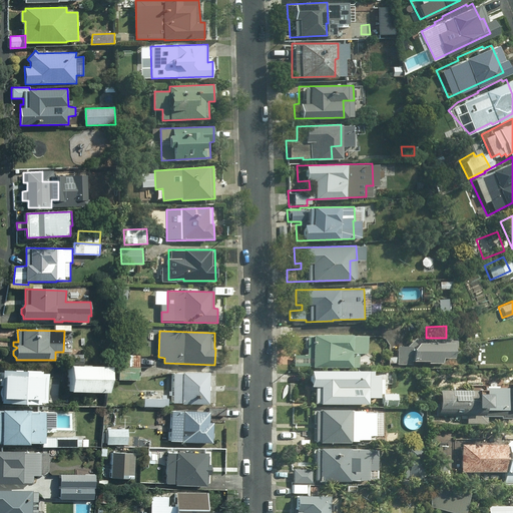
[(362,336),(302,335),(302,355),(291,355),(291,367),(354,368),(354,354),(362,354),(362,336)]
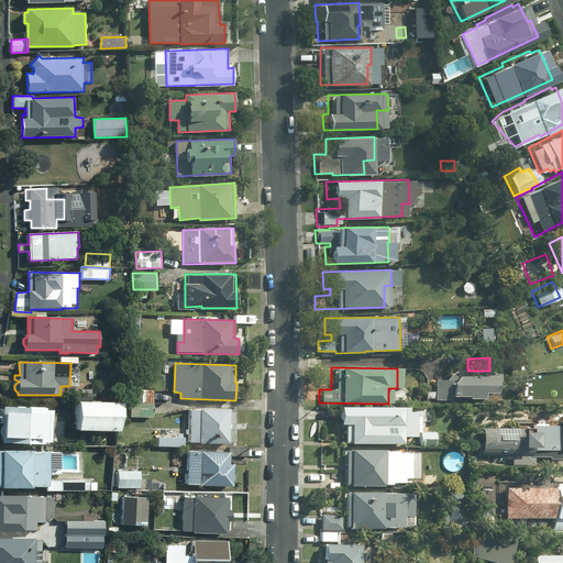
[(443,379),(431,381),(431,392),(428,392),(428,399),(454,399),(453,397),(462,397),(462,399),(476,399),(476,393),(488,393),(488,382),(497,382),(497,372),(452,371),(443,379)]
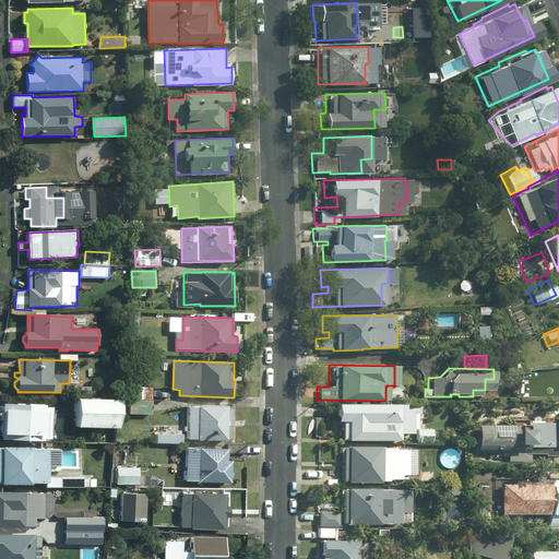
[(91,387),(75,387),(75,397),(90,399),(91,387)]
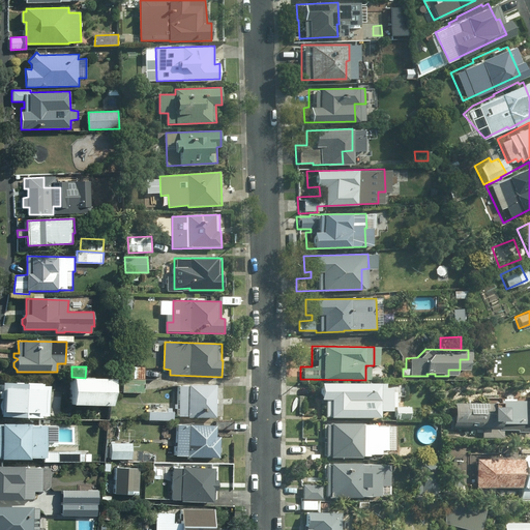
[(144,393),(144,369),(119,366),(119,379),(125,379),(127,392),(144,393)]
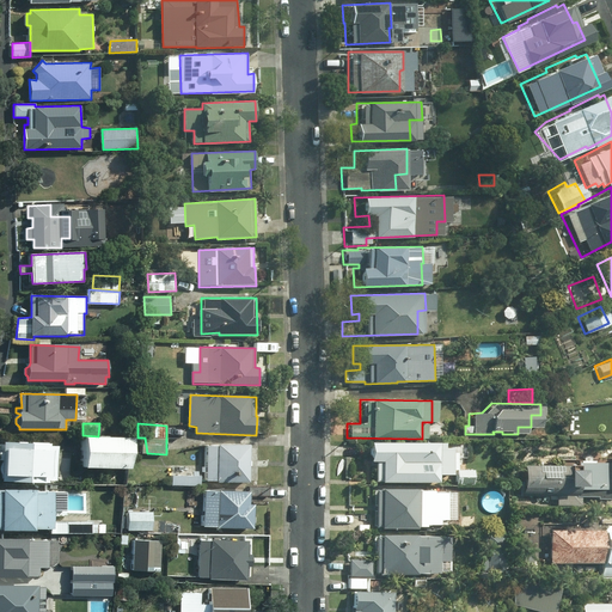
[(132,439),(85,438),(85,467),(132,469),(132,439)]
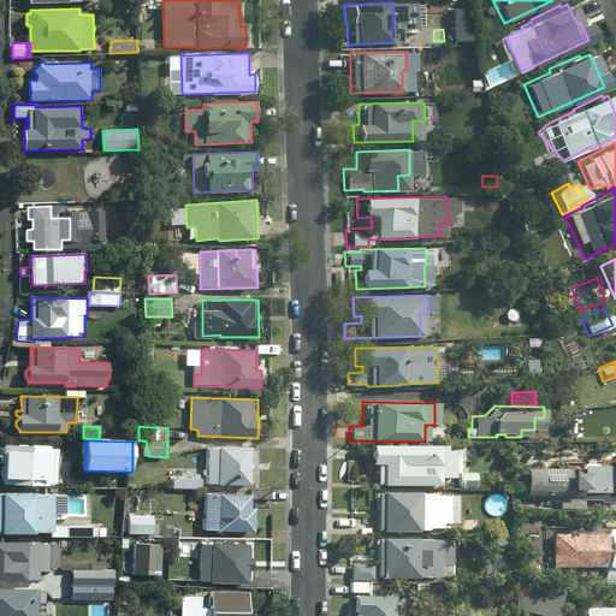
[(4,445),(3,485),(48,486),(49,484),(57,484),(59,449),(51,449),(52,446),(4,445)]
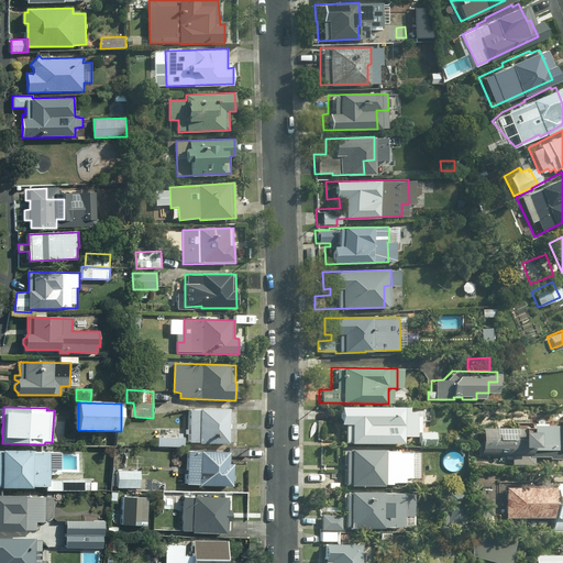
[(396,407),(332,407),(332,424),(340,424),(340,441),(343,441),(343,442),(398,443),(397,431),(411,431),(411,426),(420,426),(419,415),(404,415),(404,408),(396,408),(396,407)]
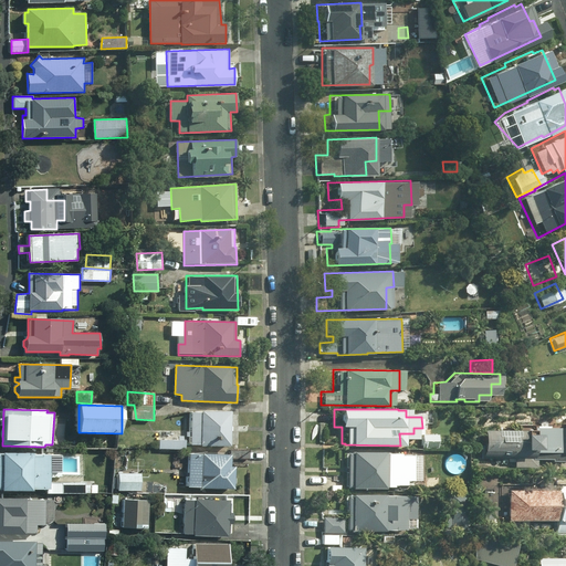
[(231,447),(232,411),(191,411),(190,446),(201,446),(201,447),(231,447)]
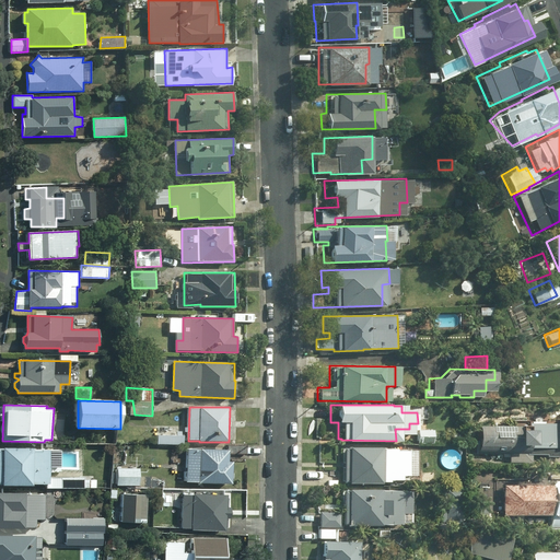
[(506,426),(470,424),(470,454),(506,454),(506,464),(527,465),(527,454),(541,454),(541,456),(556,456),(556,447),(559,446),(559,416),(549,417),(549,423),(522,423),(522,421),(506,420),(506,426)]
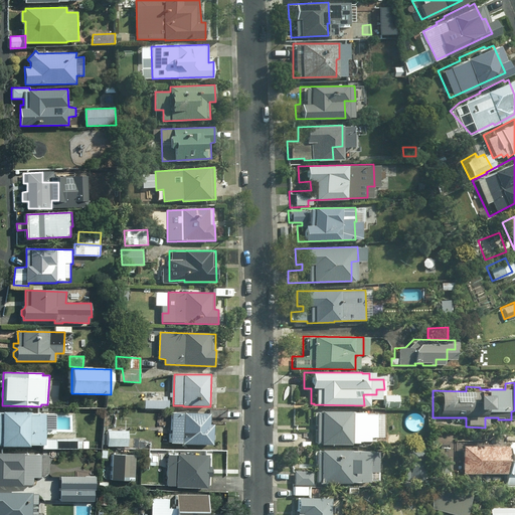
[(394,407),(394,395),(380,394),(381,407),(394,407)]
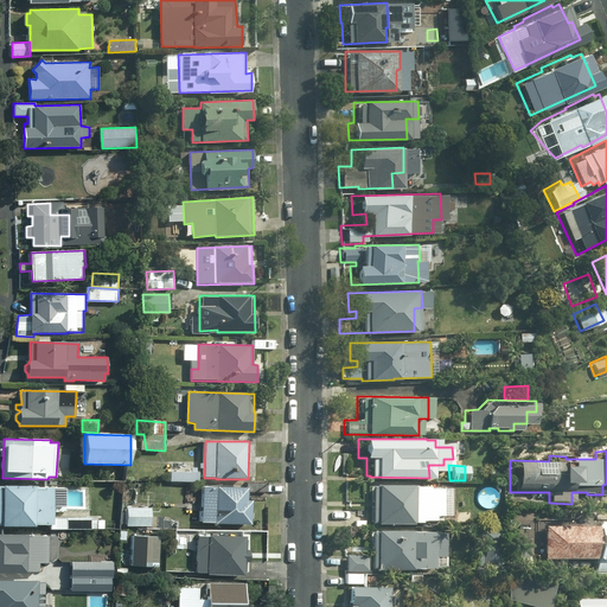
[(191,472),(172,472),(171,481),(199,484),(199,472),(197,472),(197,468),(191,467),(191,472)]
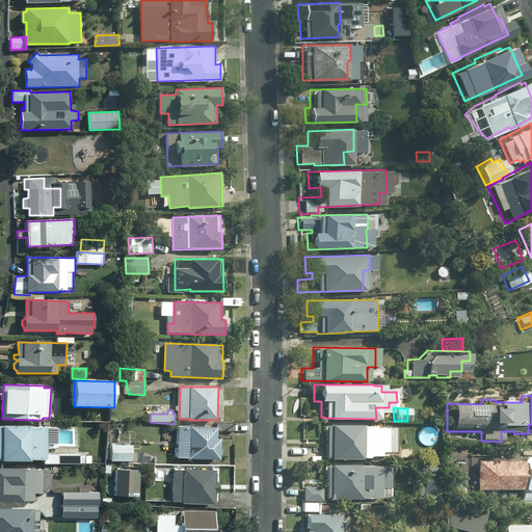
[(235,423),(219,423),(219,431),(235,431),(235,423)]
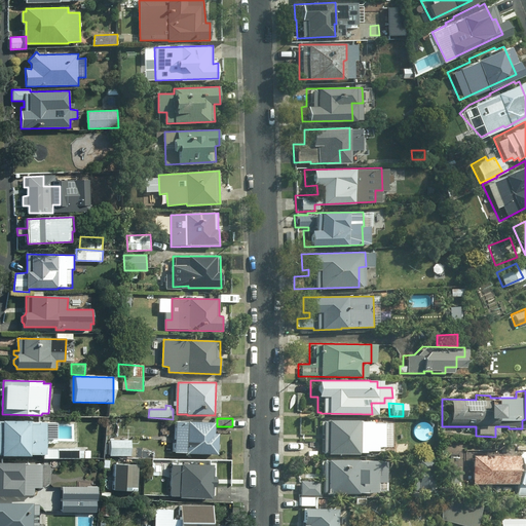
[(368,421),(316,420),(316,454),(361,453),(361,451),(373,451),(373,446),(386,446),(386,423),(368,423),(368,421)]
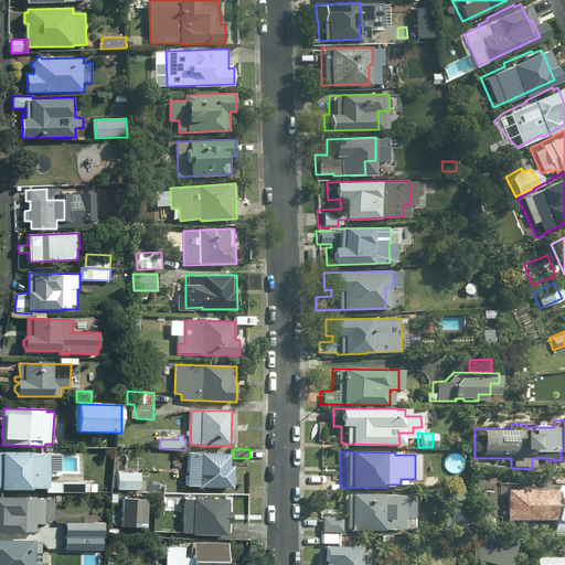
[(60,454),(0,452),(0,489),(2,489),(2,491),(33,491),(33,488),(50,488),(50,476),(57,476),(57,471),(60,471),(60,454)]
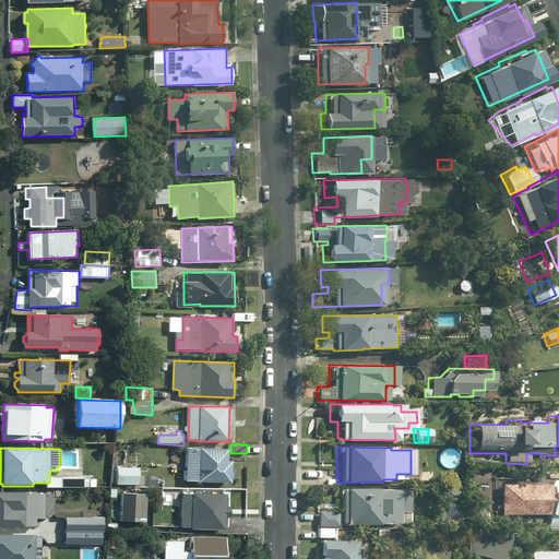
[(229,449),(187,449),(186,480),(232,483),(233,461),(228,461),(229,449)]
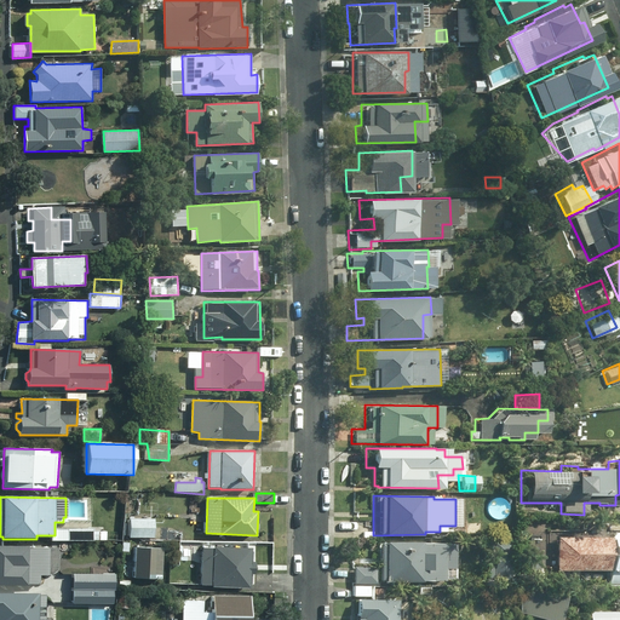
[(131,518),(130,538),(154,538),(155,518),(131,518)]
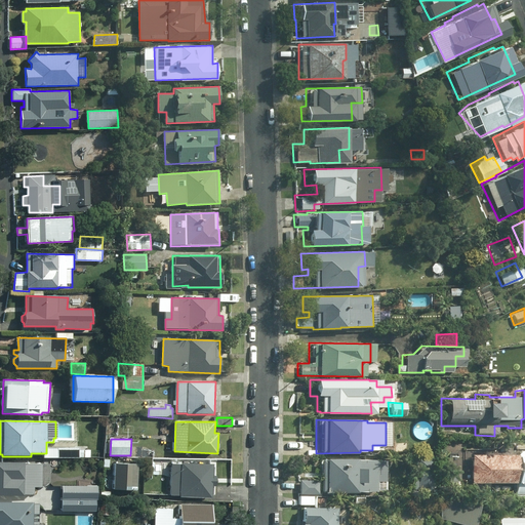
[(89,446),(81,446),(81,457),(90,456),(90,449),(89,450),(89,446)]
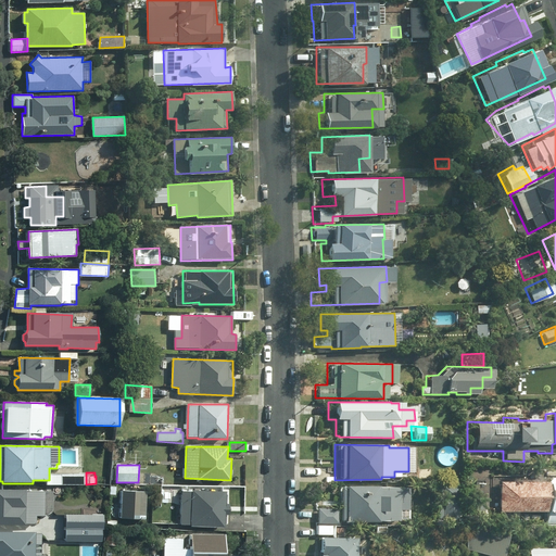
[(85,474),(50,474),(50,484),(85,485),(85,474)]
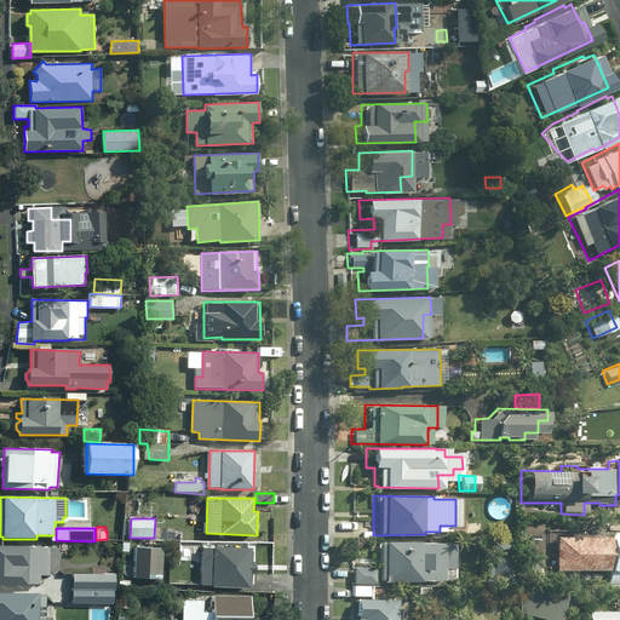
[(619,528),(544,530),(544,570),(606,569),(606,584),(619,583),(619,528)]
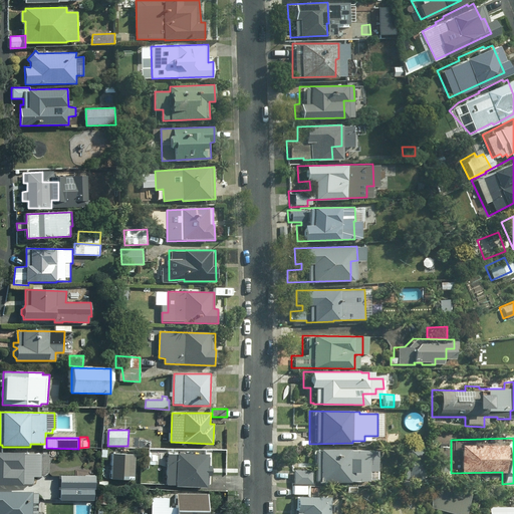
[(419,450),(401,449),(400,480),(418,481),(419,450)]
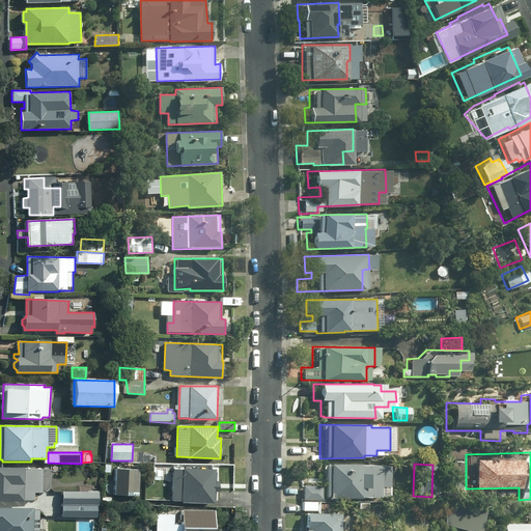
[(376,466),(319,465),(319,498),(376,497),(376,466)]
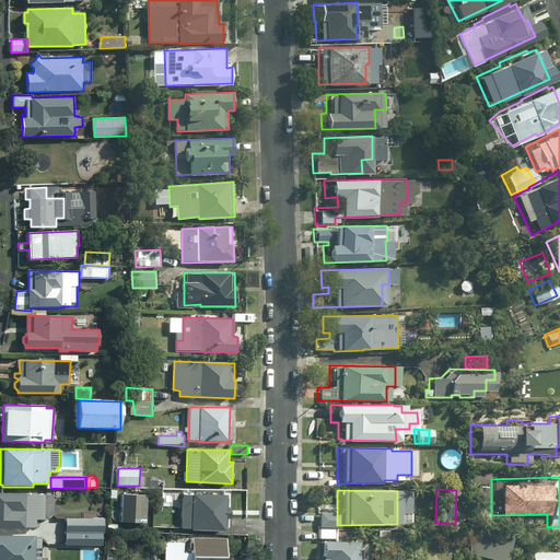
[(53,494),(0,492),(0,528),(25,529),(25,528),(36,528),(37,520),(45,520),(53,514),(53,494)]
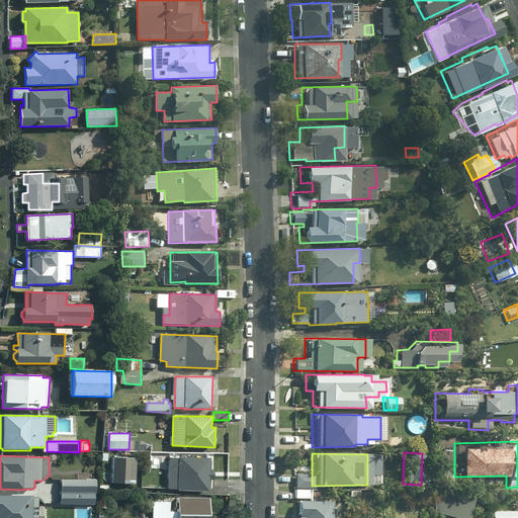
[(138,457),(113,456),(111,484),(136,485),(138,457)]
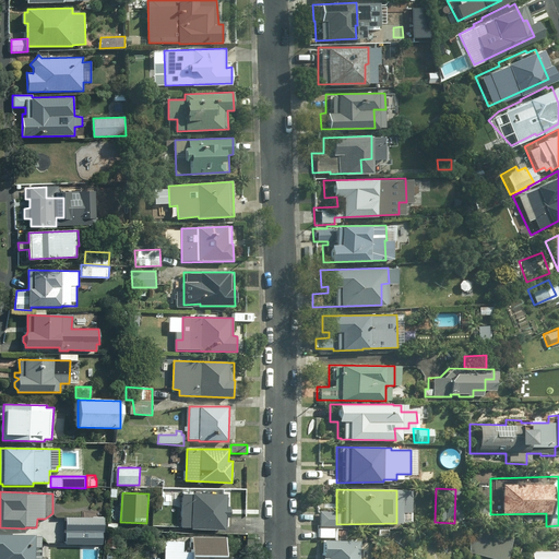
[(227,495),(182,494),(181,527),(191,528),(191,530),(226,531),(226,518),(229,518),(230,507),(227,506),(227,495)]
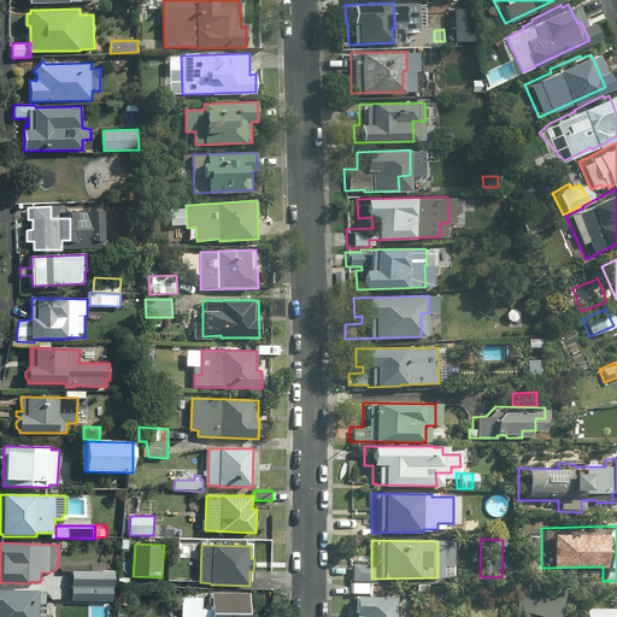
[(370,564),(347,564),(347,581),(370,582),(370,564)]
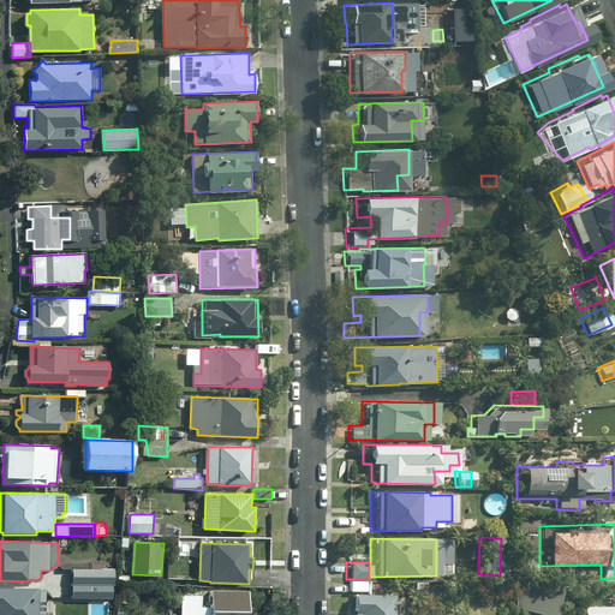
[(87,567),(66,568),(67,581),(106,580),(106,568),(87,569),(87,567)]
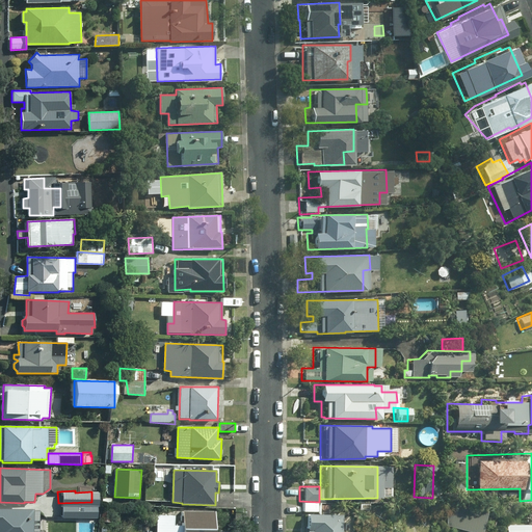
[(59,506),(59,522),(89,522),(89,506),(59,506)]
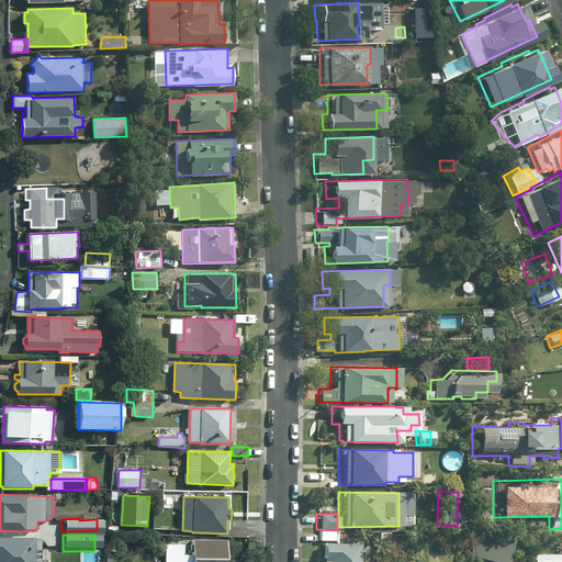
[(467,536),(465,546),(483,547),(484,536),(467,536)]
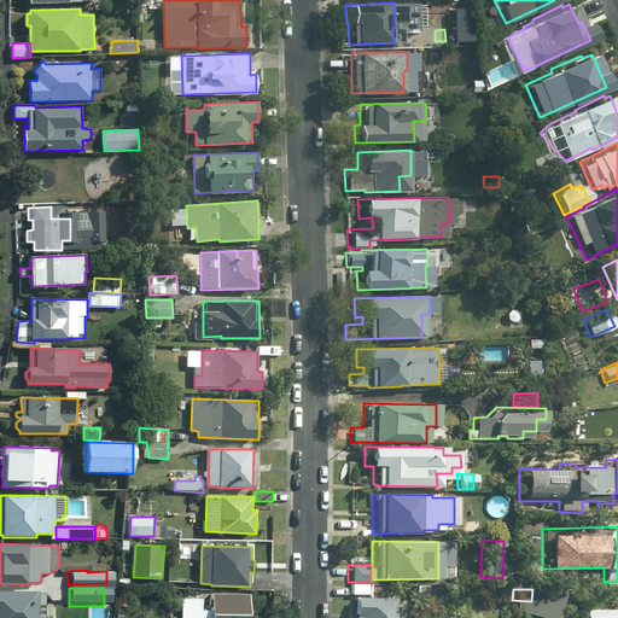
[(40,593),(39,592),(0,590),(0,617),(46,617),(46,593),(40,593)]
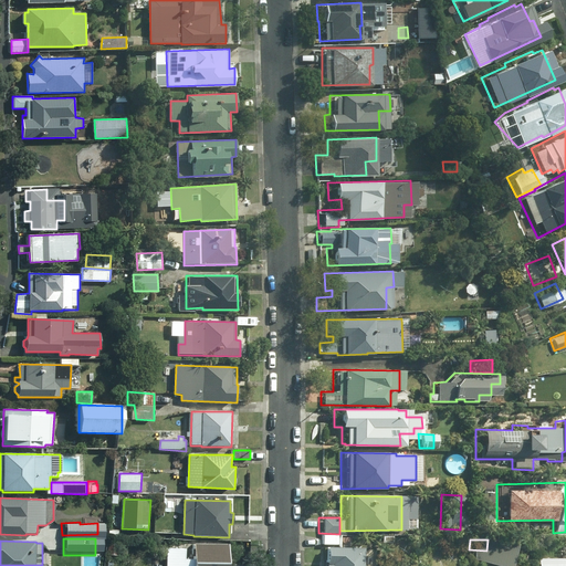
[(119,544),(108,543),(107,555),(118,556),(119,544)]
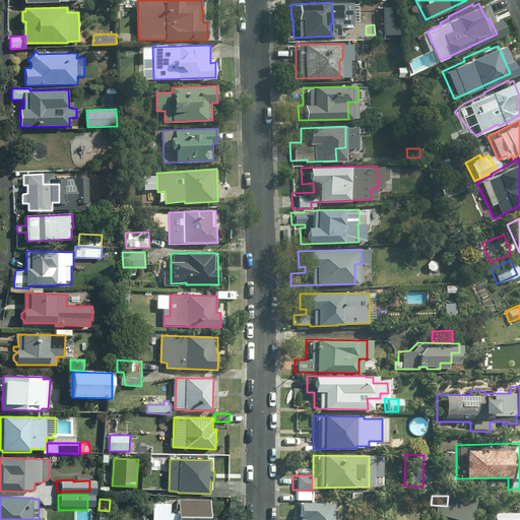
[(226,519),(210,519),(209,501),(179,500),(178,505),(160,505),(160,514),(156,514),(156,519),(226,519)]
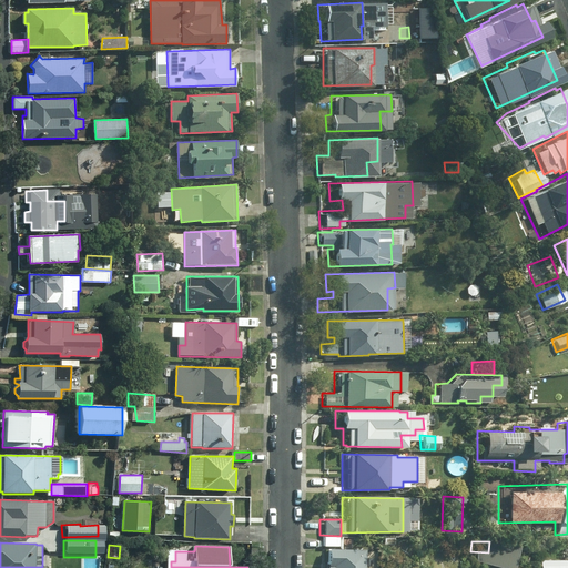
[(358,567),(358,549),(322,549),(321,567),(358,567)]
